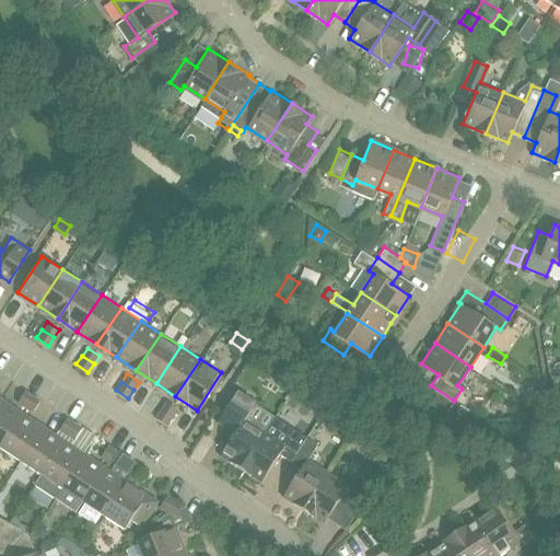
[(16,401),(25,406),(33,393),(25,387),(16,401)]
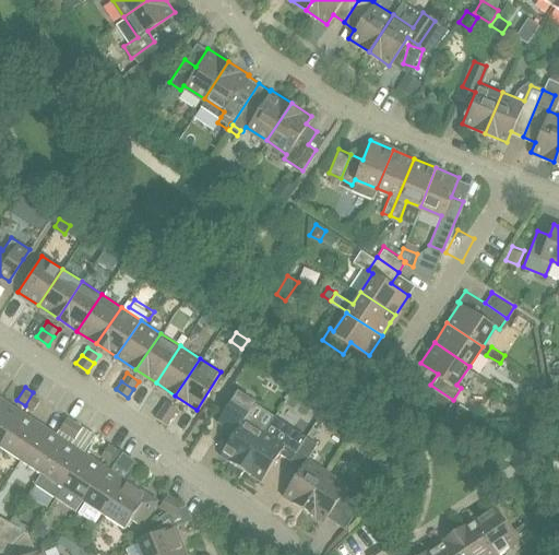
[(217,420),(234,430),(219,452),(240,465),(274,414),(274,413),(264,428),(245,415),(254,401),(237,389),(217,420)]
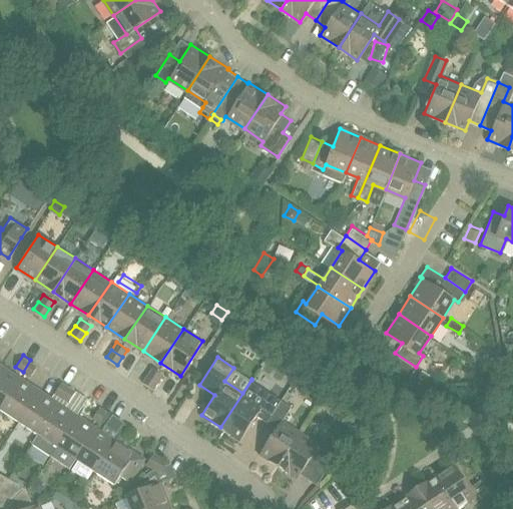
[(37,364),(30,360),(23,372),(30,376),(37,364)]
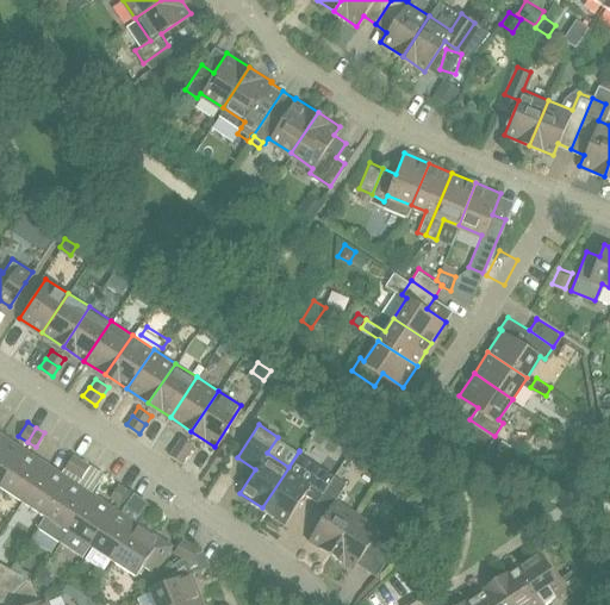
[(0,482),(24,447),(1,432),(0,432),(0,482)]
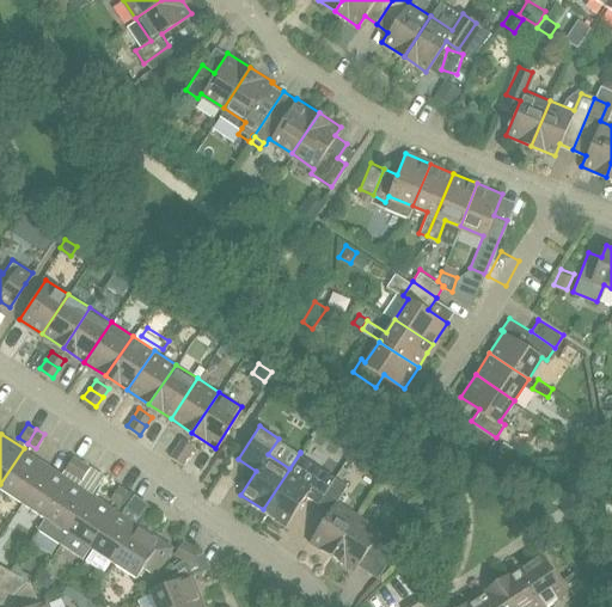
[(182,436),(176,446),(189,454),(195,446),(182,436)]
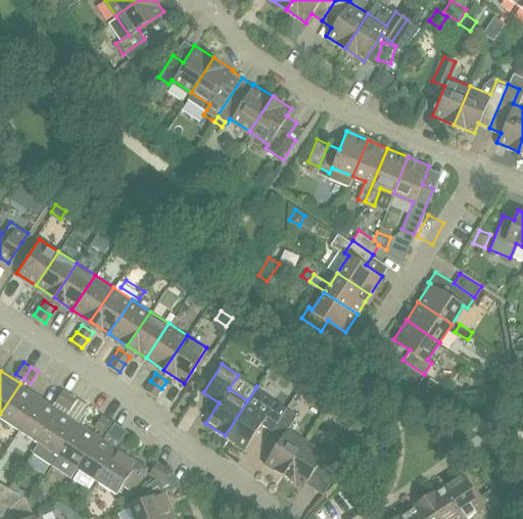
[(441,382),(430,376),(424,385),(435,392),(441,382)]
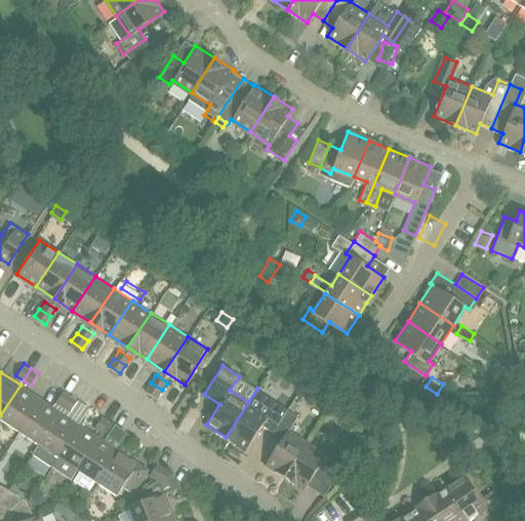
[(157,397),(162,390),(151,383),(146,390),(157,397)]
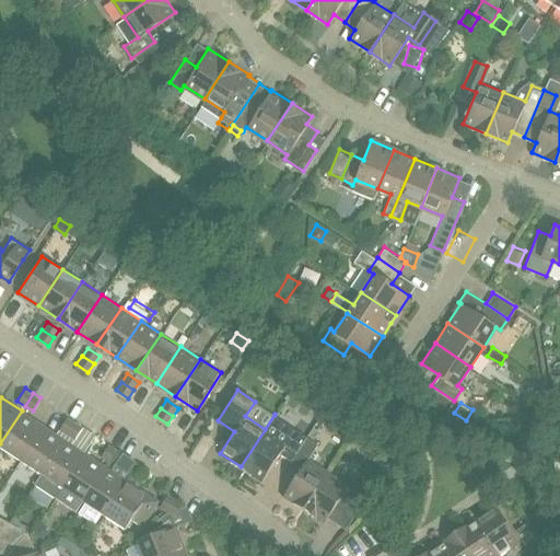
[(0,443),(0,446),(20,459),(43,425),(22,410),(0,443)]
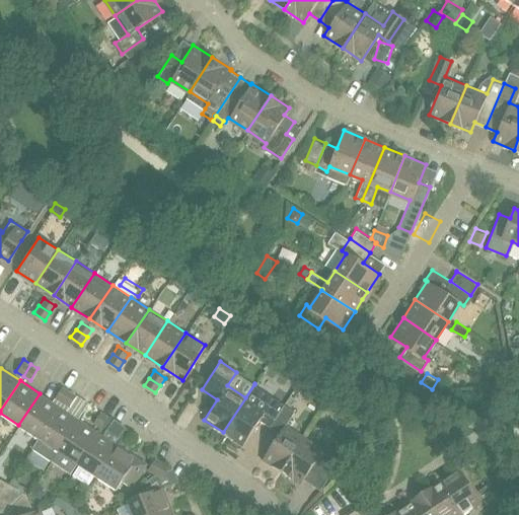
[(54,396),(62,401),(70,389),(62,384),(54,396)]
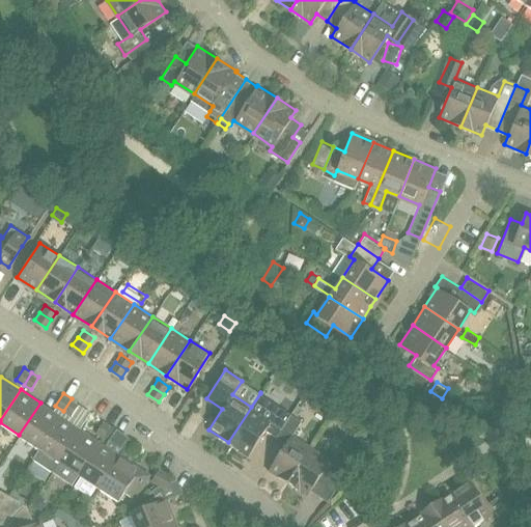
[(290,413),(279,406),(260,393),(228,442),(248,454),(264,428),(276,435),(290,413)]
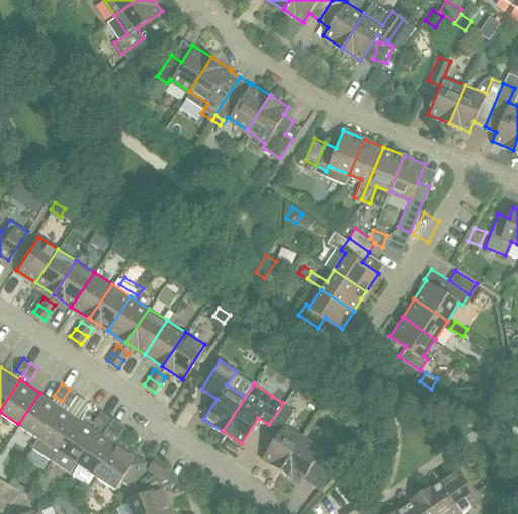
[(76,393),(70,389),(62,401),(69,405),(76,393)]
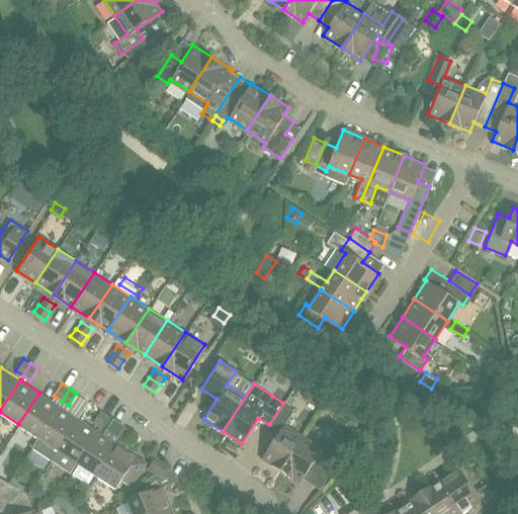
[(18,424),(37,437),(59,405),(39,393),(18,424)]
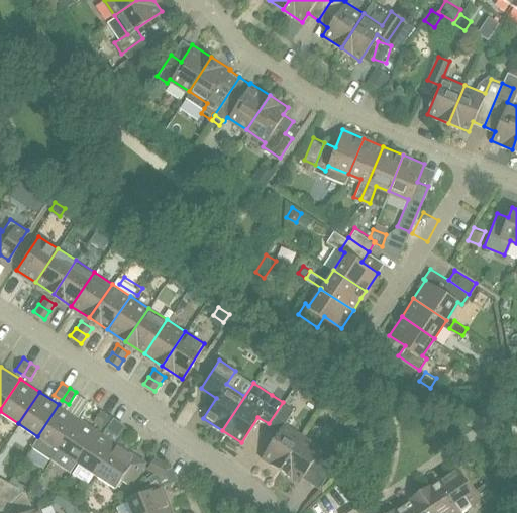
[(269,423),(278,430),(261,456),(280,469),(303,434),(285,422),(293,408),(283,402),(269,423)]
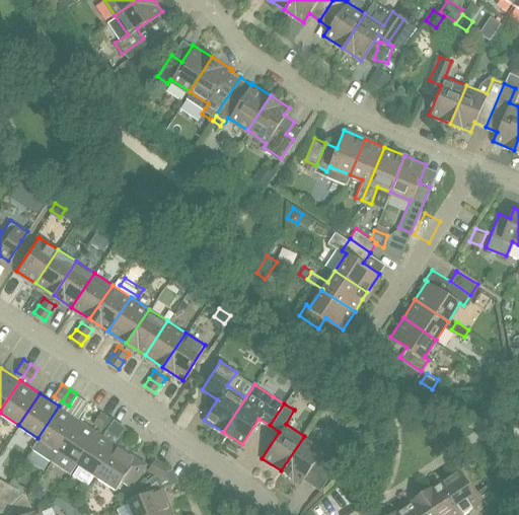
[(38,438),(39,438),(31,448),(52,460),(78,419),(59,406),(38,438)]
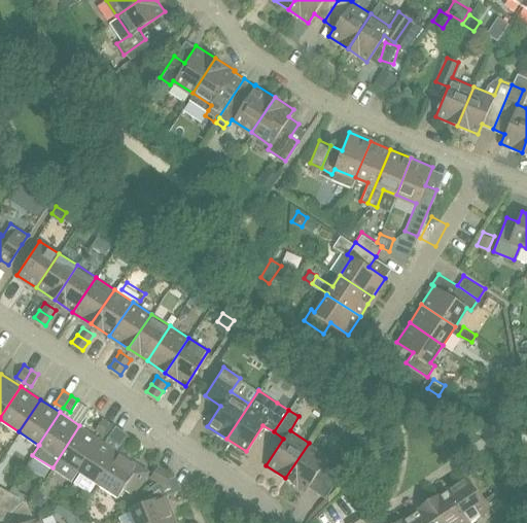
[(110,421),(102,416),(94,427),(102,433),(110,421)]
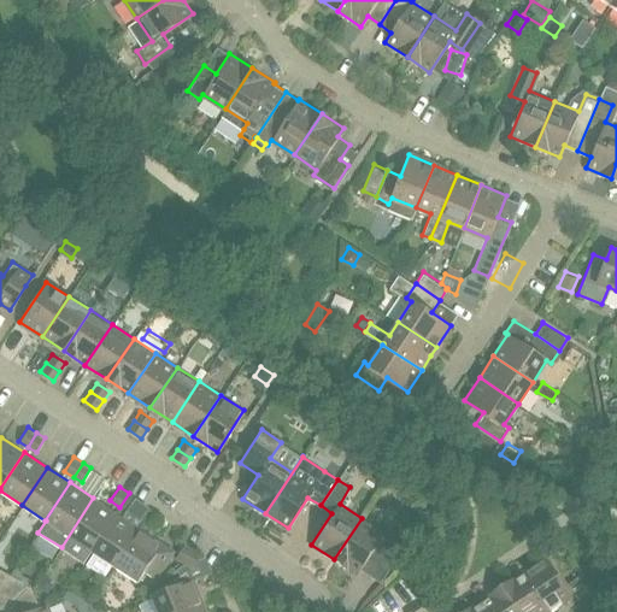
[(82,562),(90,549),(92,551),(116,512),(93,498),(62,547),(82,562)]
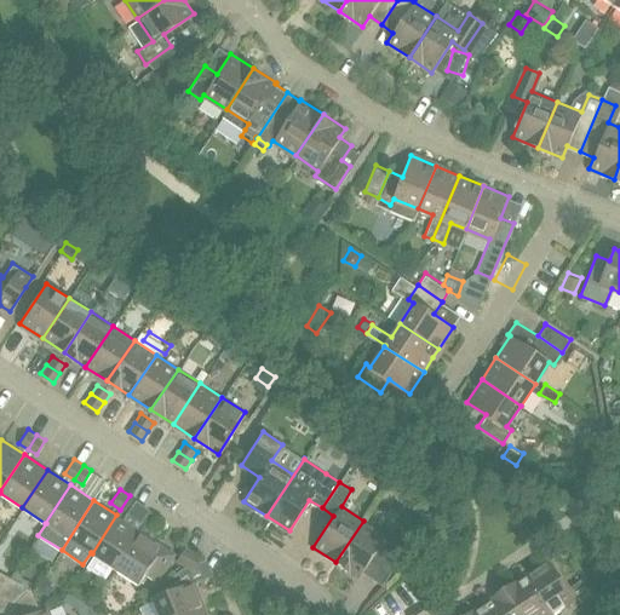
[(104,578),(112,565),(114,568),(139,529),(116,515),(92,553),(93,553),(86,565),(104,578)]
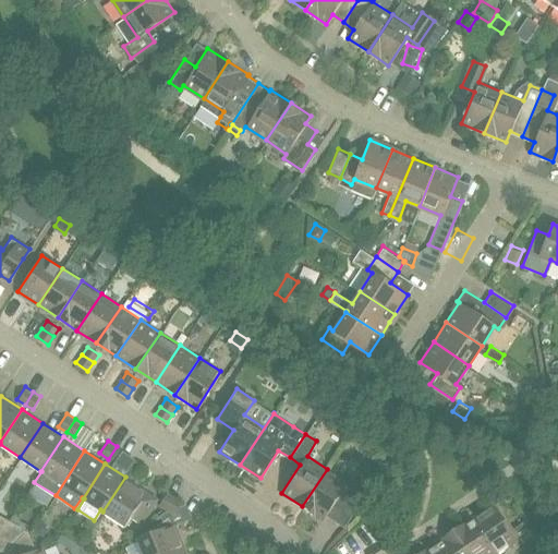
[(323,520),(338,496),(355,508),(371,485),(352,473),(347,482),(327,469),(302,506),(323,520)]
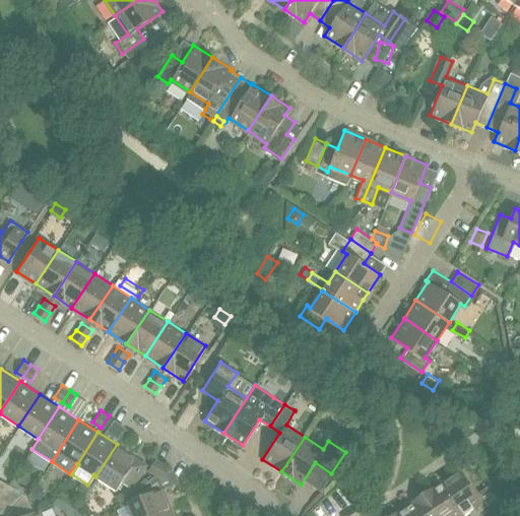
[(116,490),(122,480),(131,487),(146,463),(117,444),(95,476),(116,490)]
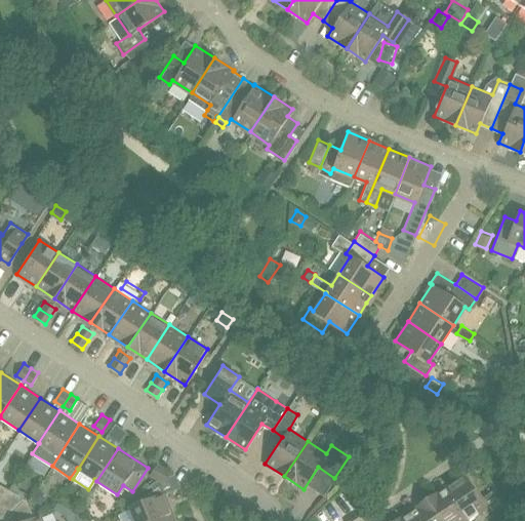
[(150,474),(156,478),(157,478),(164,466),(157,462),(150,474)]
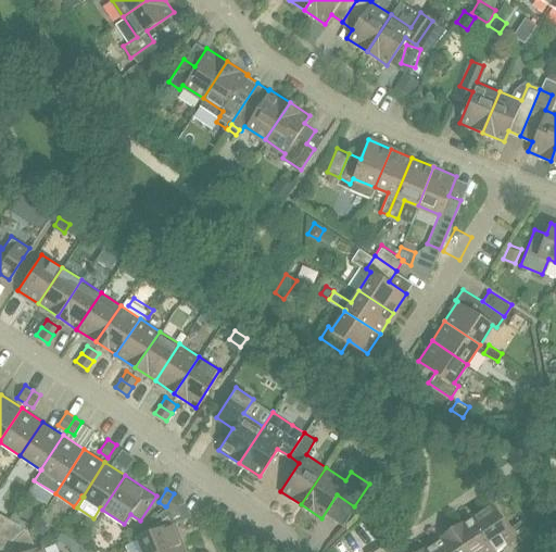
[(181,498),(174,493),(166,506),(174,511),(181,498)]
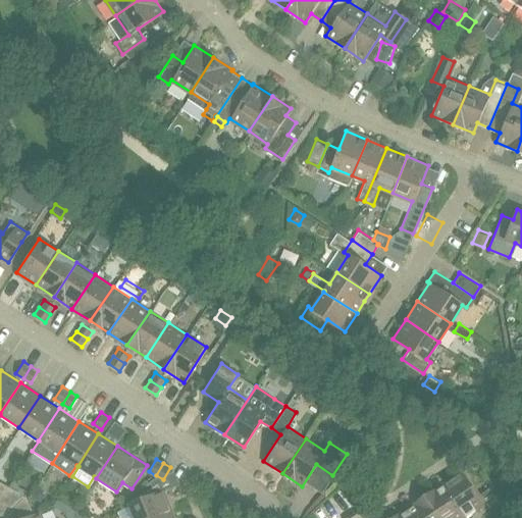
[(460,469),(441,482),(465,517),(483,504),(460,469)]
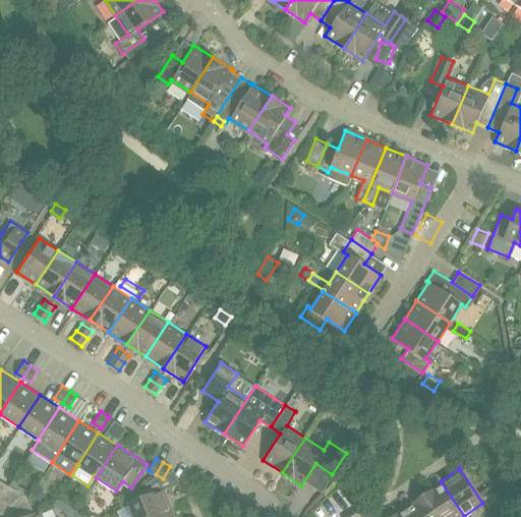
[(127,503),(133,516),(154,516),(172,510),(163,487),(161,489),(157,481),(140,493),(141,497),(127,503)]
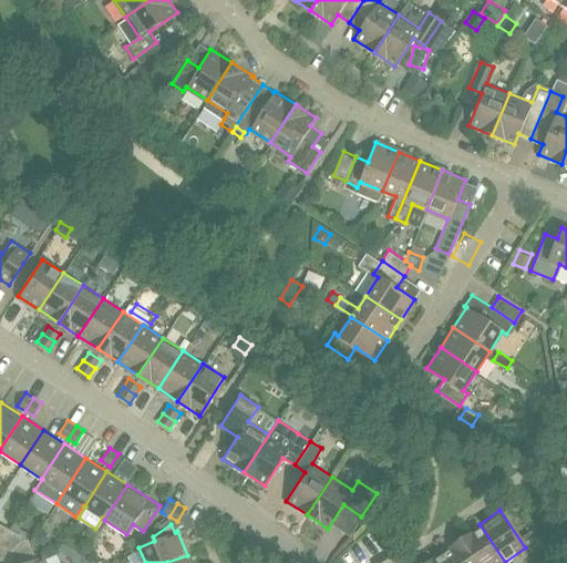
[(480,524),(460,538),(476,562),(502,562),(505,562),(480,524)]
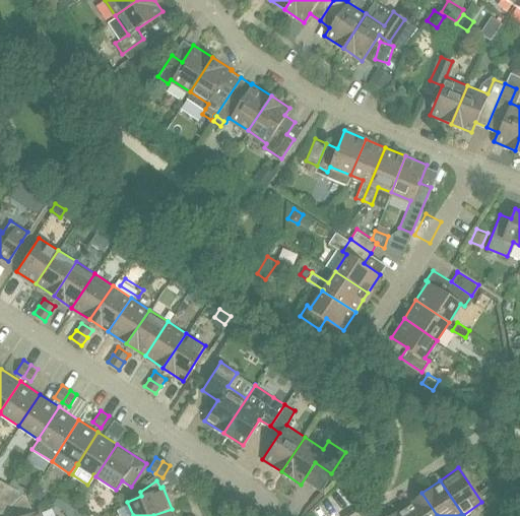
[(25,492),(7,481),(0,495),(0,511),(1,512),(2,514),(25,492)]
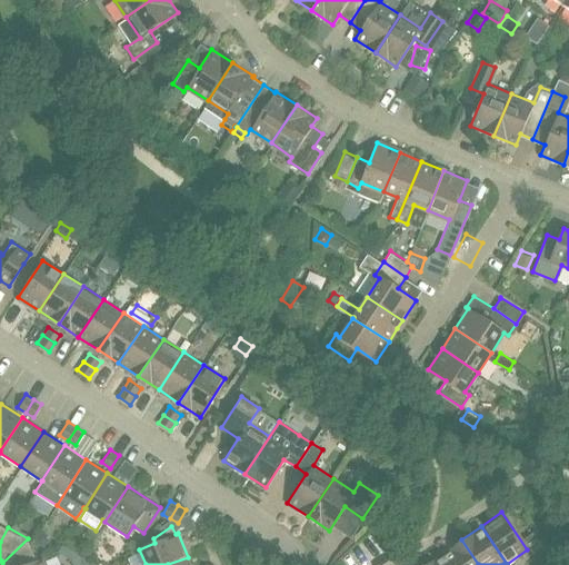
[(41,527),(35,538),(43,546),(49,539),(48,534),(41,527)]
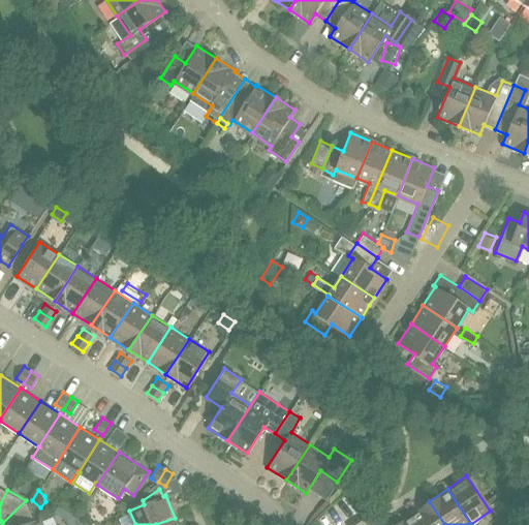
[(43,524),(40,518),(35,520),(26,500),(2,523),(2,524),(43,524)]
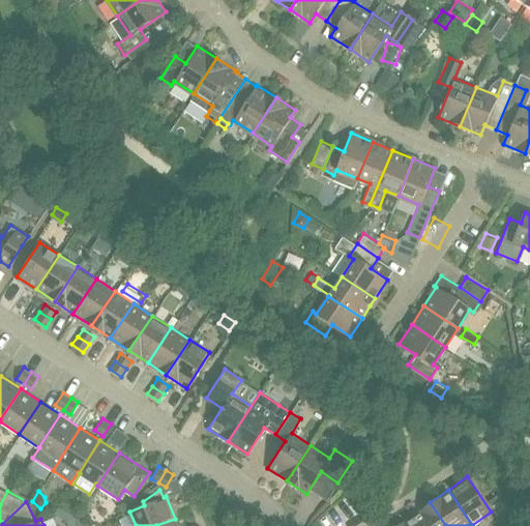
[(445,525),(430,502),(411,515),(418,525),(445,525)]
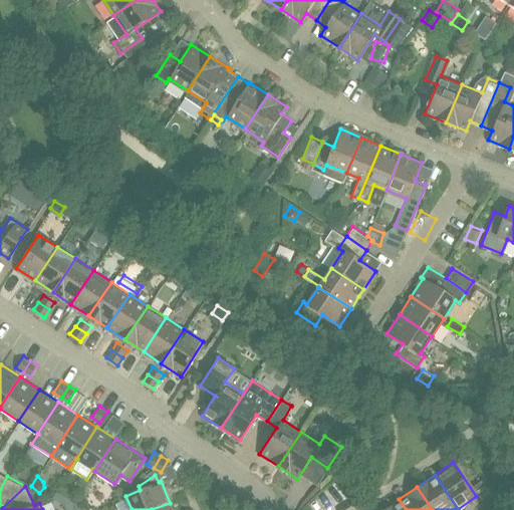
[(406,509),(399,499),(380,509),(406,509)]
